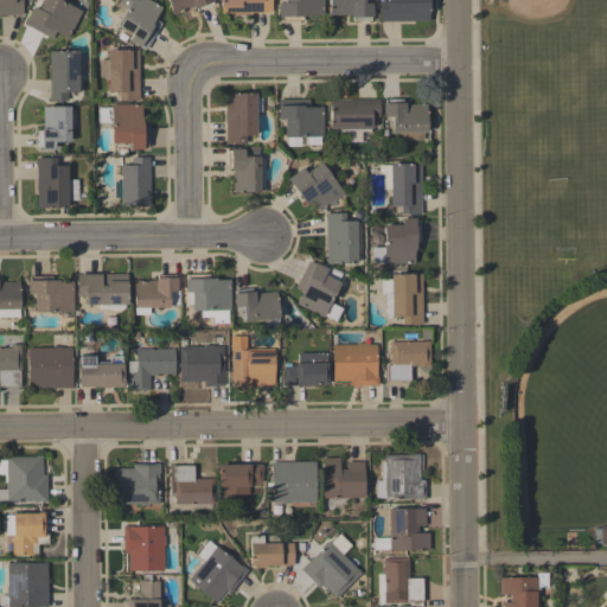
[(21,0),(21,14),(0,14),(0,0),(21,0)]
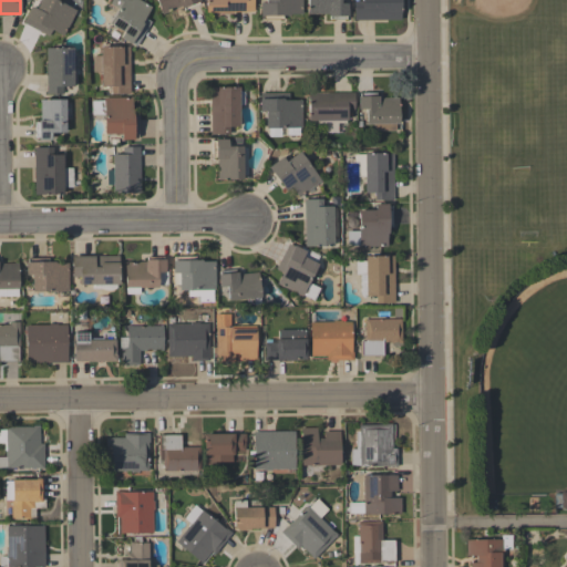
[(22,22),(24,18),(23,18),(30,6),(34,9),(39,0),(55,0),(75,10),(62,35),(50,30),(48,35),(22,22)]
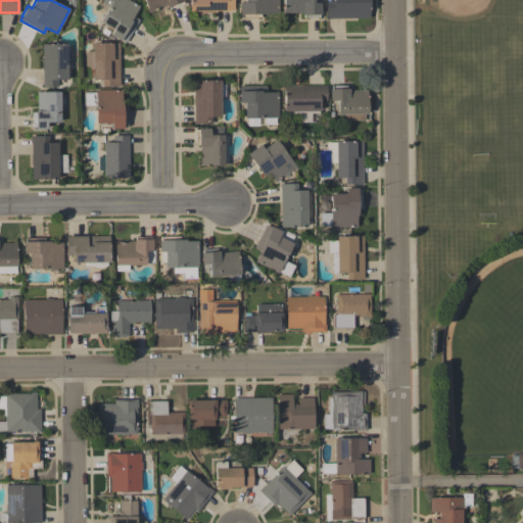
[(139,20),(125,43),(120,40),(109,35),(112,30),(99,21),(107,7),(100,3),(101,0),(128,0),(139,6),(133,16),(139,20)]
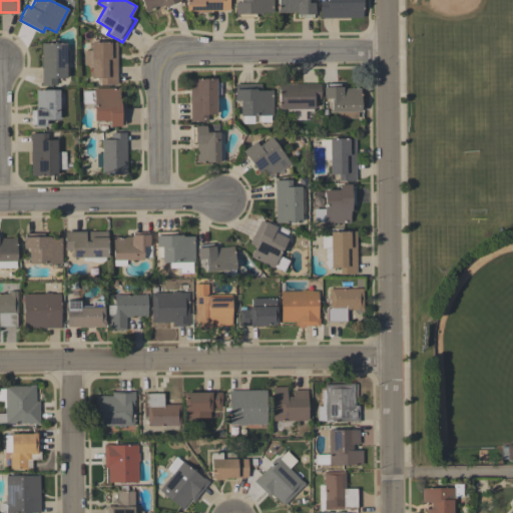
[(145,13),(139,0),(180,0),(178,1),(179,3),(165,9),(164,6),(162,7),(162,6),(145,13)]
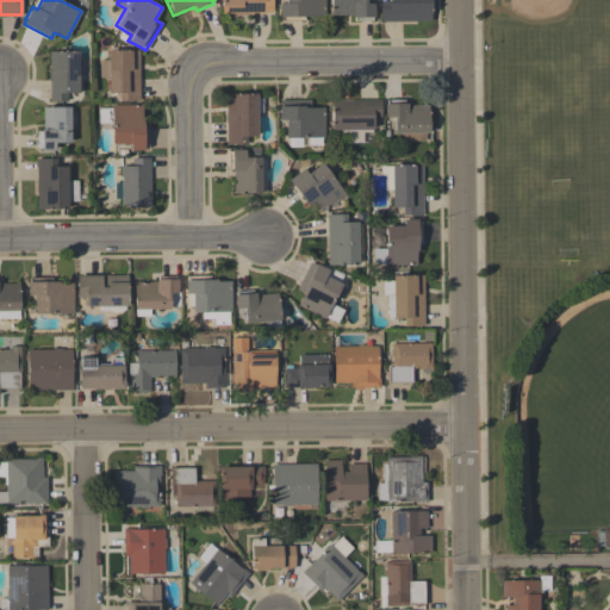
[(221,13),(221,0),(272,0),(272,13),(221,13)]
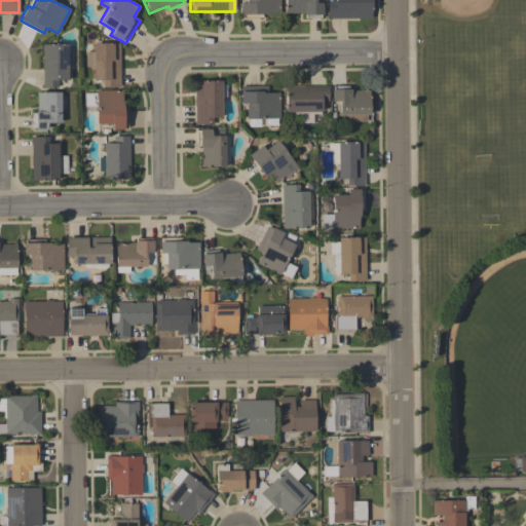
[(279,0),(279,12),(267,12),(267,14),(261,14),(261,17),(241,17),(241,14),(239,14),(239,2),(245,2),(245,0),(279,0)]
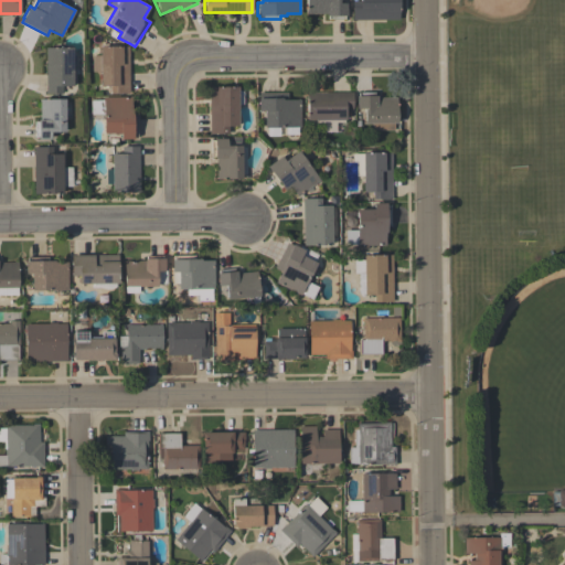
[(345,16),(343,16),(343,19),(328,19),(328,16),(326,16),(326,13),(305,13),(305,0),(339,0),(339,2),(345,2),(345,16)]
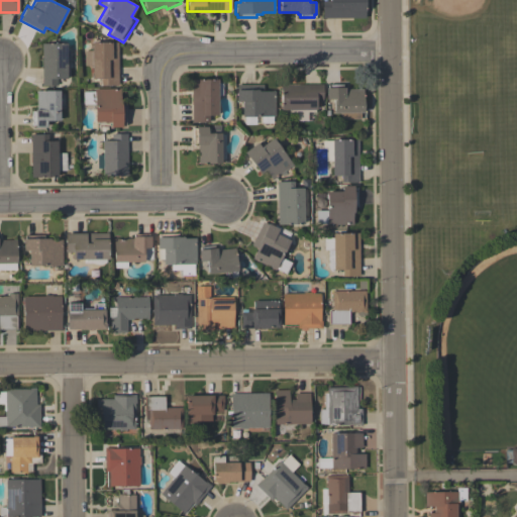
[(321,18),(321,1),(328,1),(328,0),(364,0),(365,17),(321,18)]
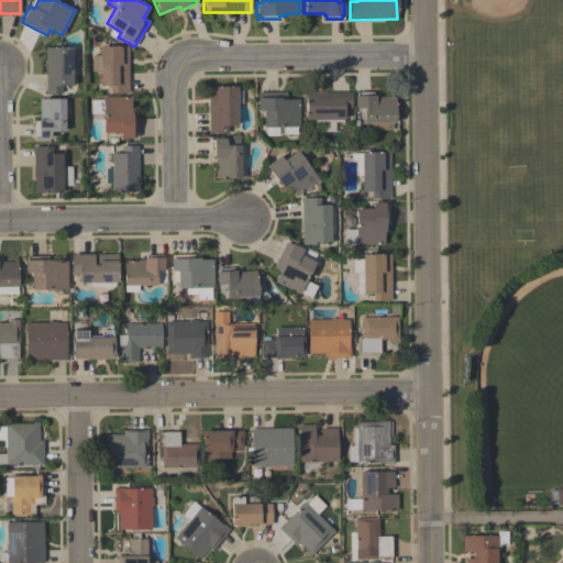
[(128,94),(109,94),(109,86),(98,86),(98,72),(91,72),(91,55),(98,55),(98,46),(128,46),(128,94)]
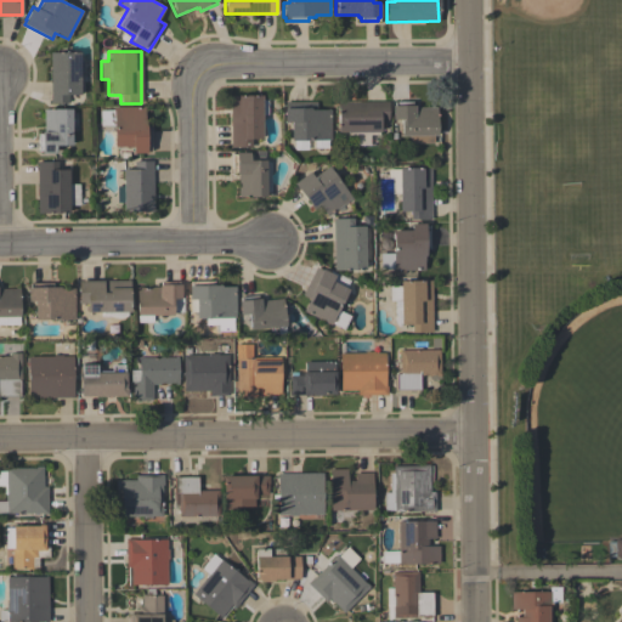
[(79,52),(79,95),(68,95),(68,103),(49,103),(49,52),(79,52)]
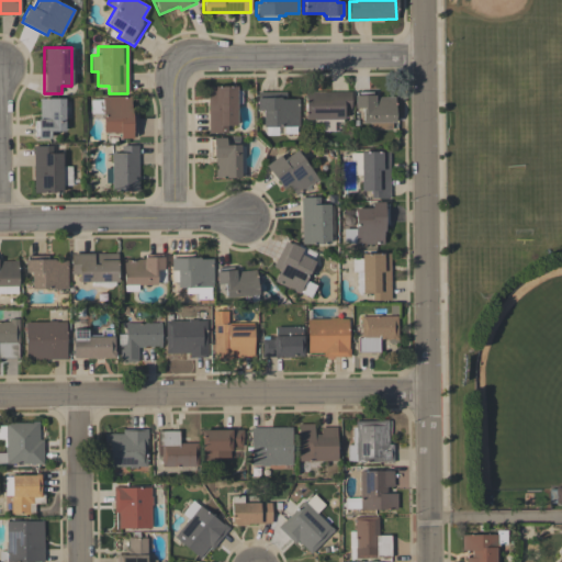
[(208,133),(206,87),(235,86),(235,90),(240,90),(242,103),(236,103),(236,125),(226,125),(226,133),(208,133)]
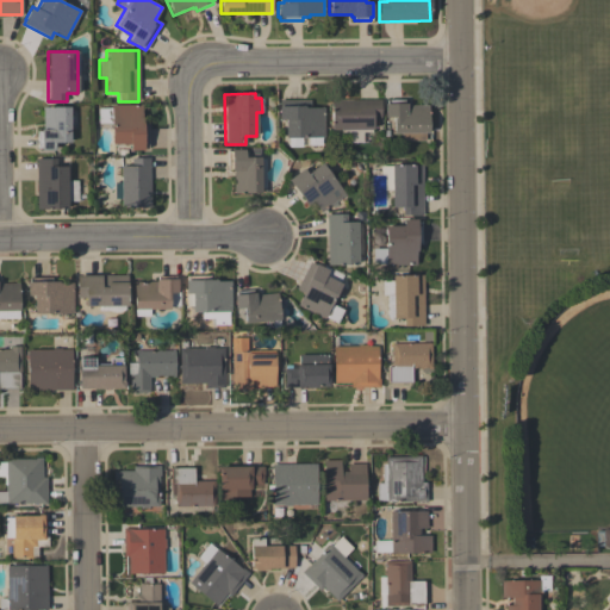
[(310,99),(310,107),(323,107),(324,137),(285,137),(285,119),(278,119),(278,106),(279,106),(279,99),(310,99)]
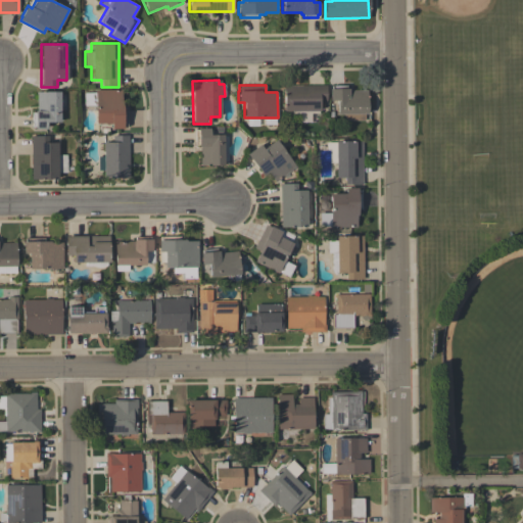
[(311,122),(299,122),(299,113),(291,113),(291,111),(283,111),(283,86),(326,85),(326,101),(319,101),(319,111),(318,111),(318,113),(311,113),(311,122)]
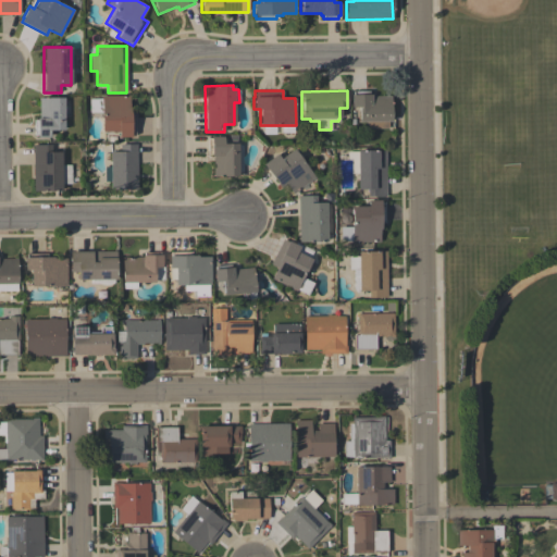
[(358,122),(358,107),(350,107),(350,95),(353,95),(353,90),(369,90),(369,94),(371,94),(371,96),(391,96),(391,121),(387,121),(387,128),(370,128),(370,122),(358,122)]
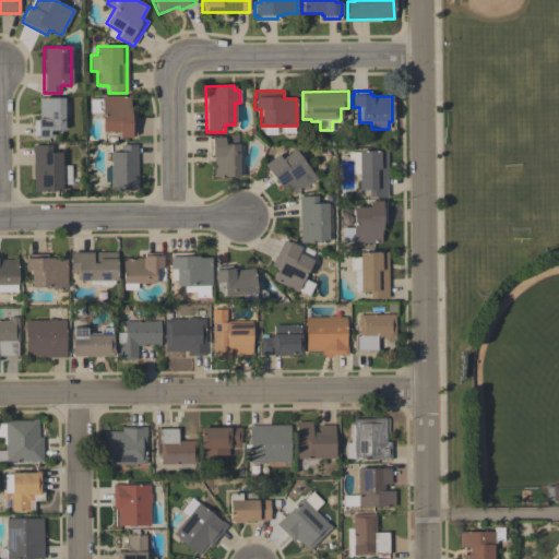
[(88,99),(100,98),(100,96),(130,95),(130,115),(134,115),(135,135),(131,135),(131,138),(118,138),(118,131),(102,132),(100,113),(90,113),(88,99)]
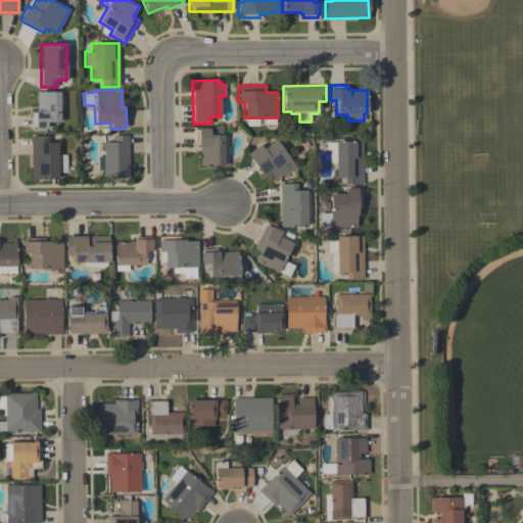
[(59,91),(59,123),(45,123),(45,129),(34,129),(34,128),(32,128),(32,112),(34,112),(34,110),(36,110),(36,91),(59,91)]
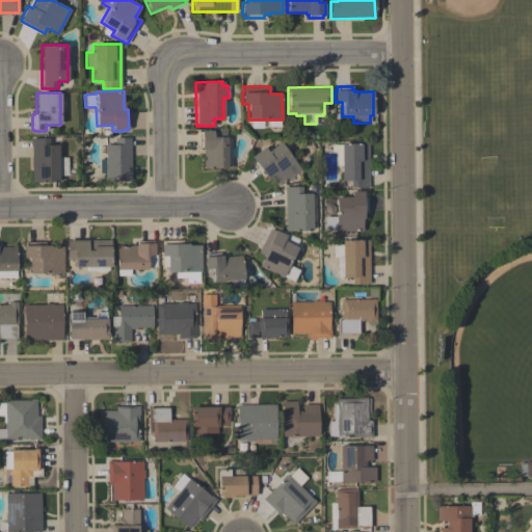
[(203,168),(203,150),(201,150),(201,147),(197,147),(197,132),(201,132),(201,130),(213,130),(213,137),(227,137),(227,168),(203,168)]
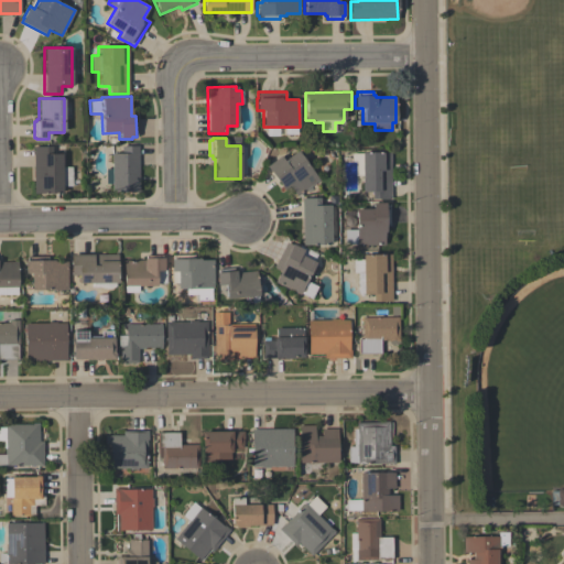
[(138,145),(138,193),(110,193),(110,183),(106,184),(106,169),(110,169),(110,153),(120,153),(120,145),(138,145)]
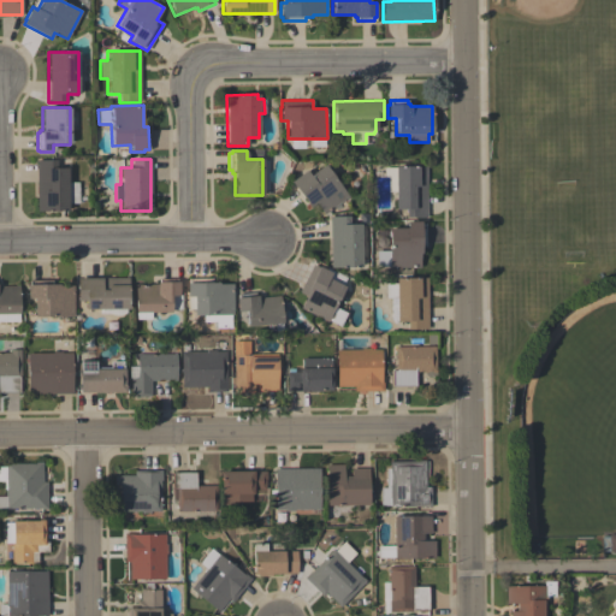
[(36,211),(36,160),(57,160),(57,169),(67,169),(67,212),(36,211)]
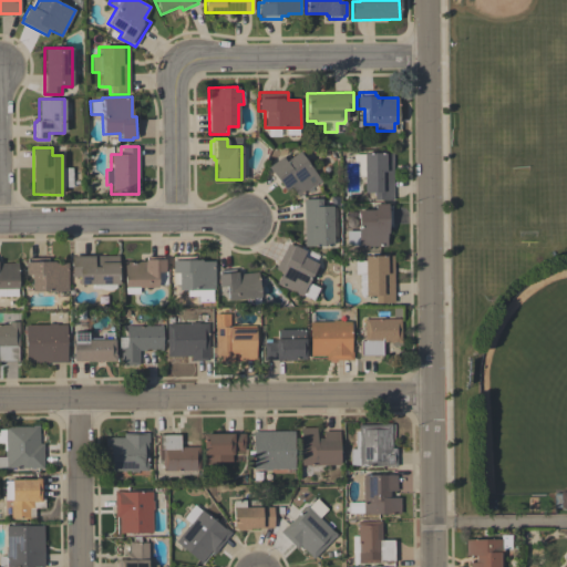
[(320,181),(298,197),(290,187),(285,191),(267,167),(281,156),(285,162),(299,151),(320,181)]
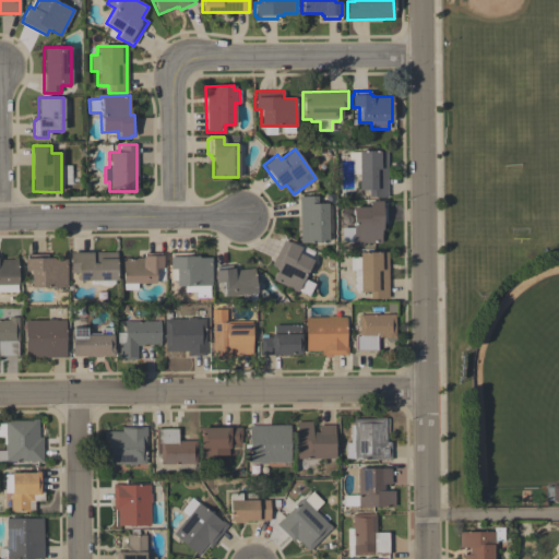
[(387,150),(387,197),(369,197),(369,189),(358,189),(358,173),(353,173),(353,161),(348,161),(348,152),(358,152),(358,151),(387,150)]
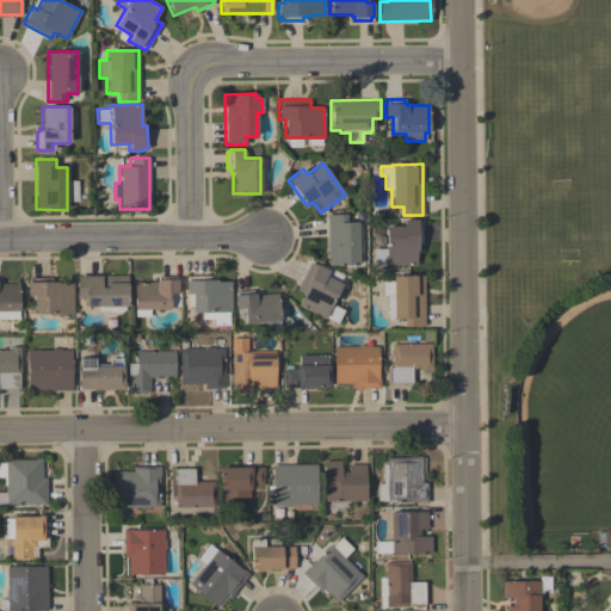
[(346,214),(346,222),(357,222),(358,265),(327,266),(326,215),(346,214)]
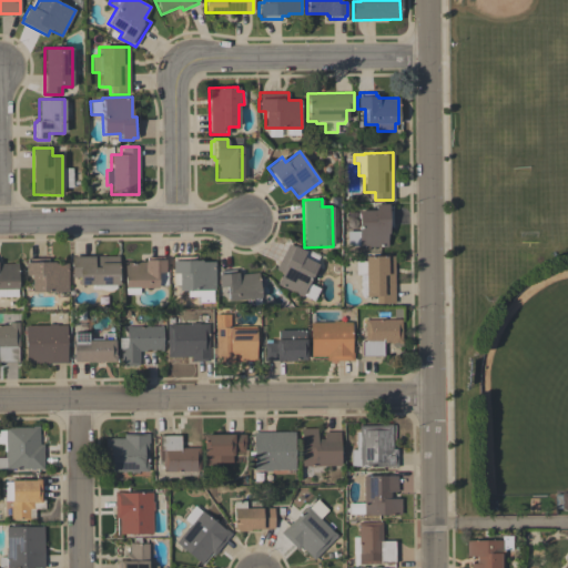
[(387,204),(387,206),(392,205),(392,227),(388,227),(388,233),(386,233),(386,246),(346,246),(346,231),(358,231),(357,211),(375,210),(374,204),(387,204)]
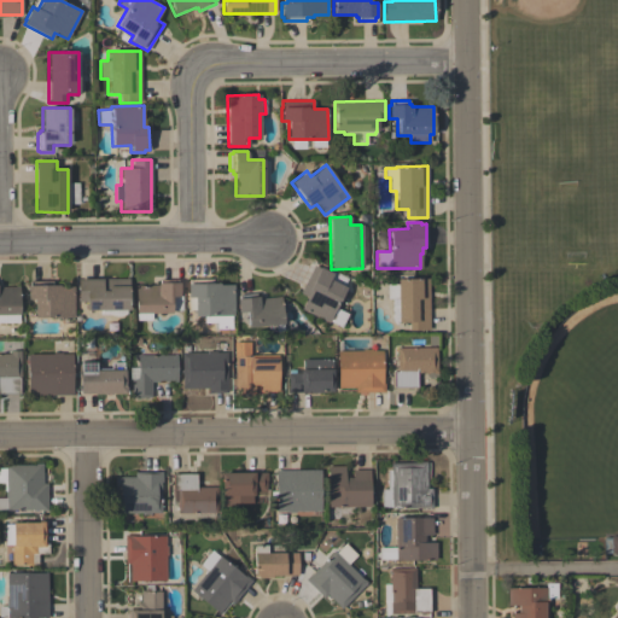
[(347,278),(343,286),(345,287),(336,308),(348,314),(342,327),(328,321),(328,322),(301,309),(307,297),(299,293),(313,264),(327,272),(328,269),(347,278)]
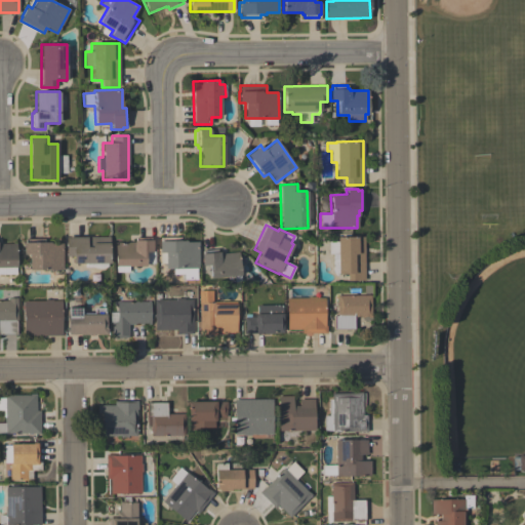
[(65,237),(109,237),(109,264),(72,264),(72,256),(65,256),(65,237)]
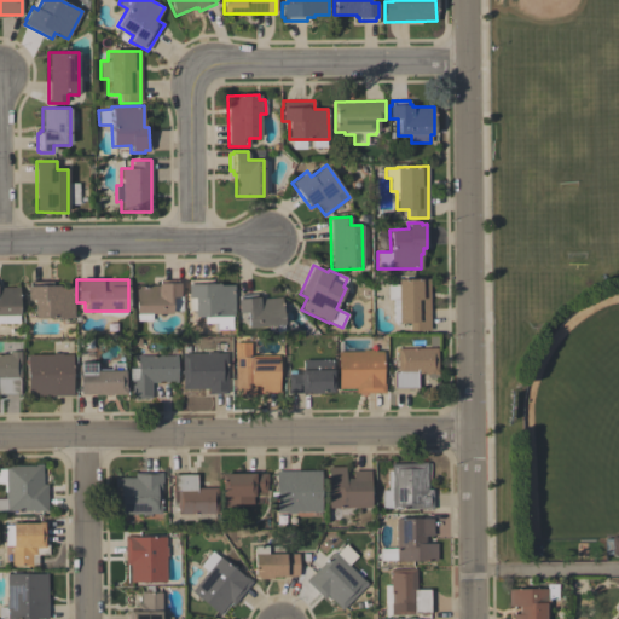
[(429,331),(409,331),(409,323),(398,323),(398,300),(387,300),(387,284),(397,284),(397,279),(429,279),(429,331)]
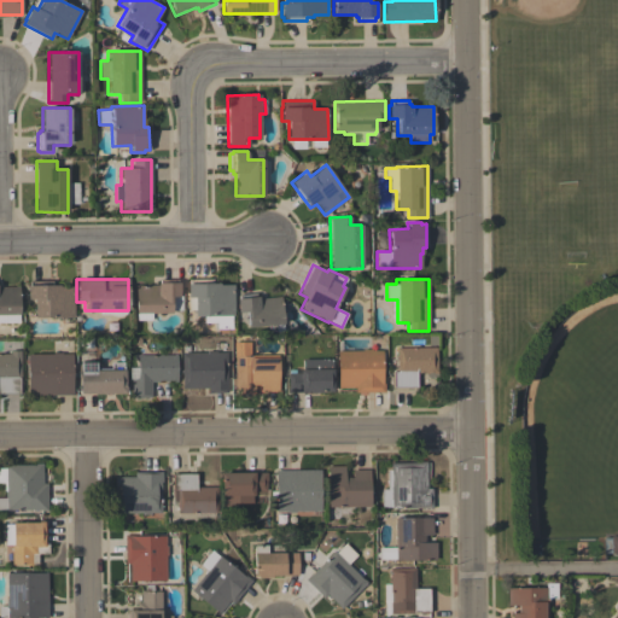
[(179,283),(179,296),(181,296),(181,310),(172,310),(172,314),(151,314),(151,320),(136,320),(136,314),(134,314),(134,285),(157,285),(157,284),(159,284),(159,280),(176,280),(176,283),(179,283)]
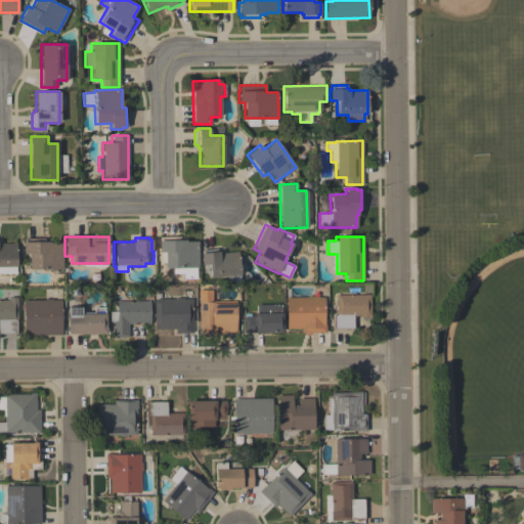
[(197,279),(183,279),(166,279),(166,268),(164,268),(164,263),(160,263),(160,253),(159,253),(158,241),(161,241),(161,237),(178,237),(178,241),(185,241),(185,242),(198,242),(198,268),(195,268),(197,279)]
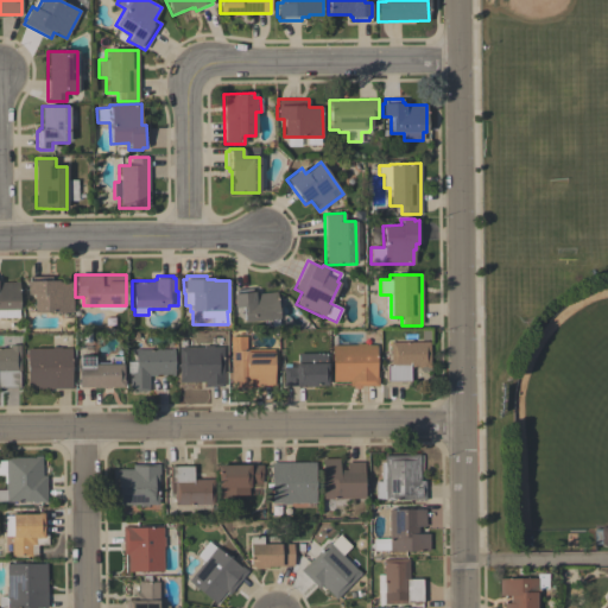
[(73,312),(33,314),(33,296),(26,296),(26,282),(29,282),(29,278),(50,277),(51,280),(57,280),(58,283),(71,283),(73,312)]
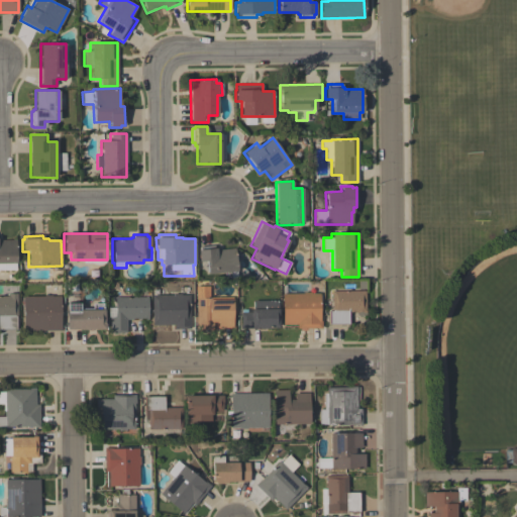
[(15,270),(0,270),(0,240),(15,240),(15,270)]
